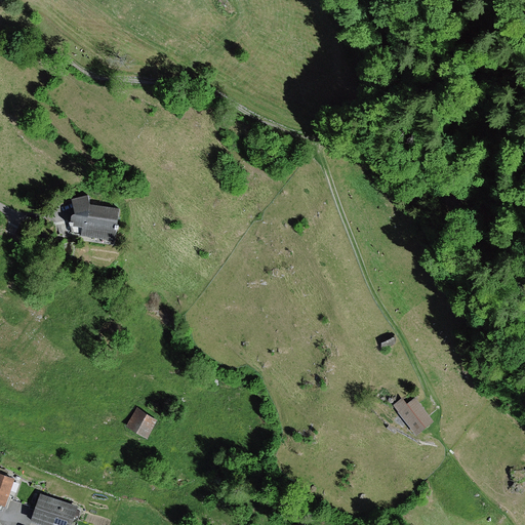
[(89,194),(72,199),(76,212),(74,213),(73,215),(71,221),(74,233),(117,239),(121,207),(91,203),(89,194)]
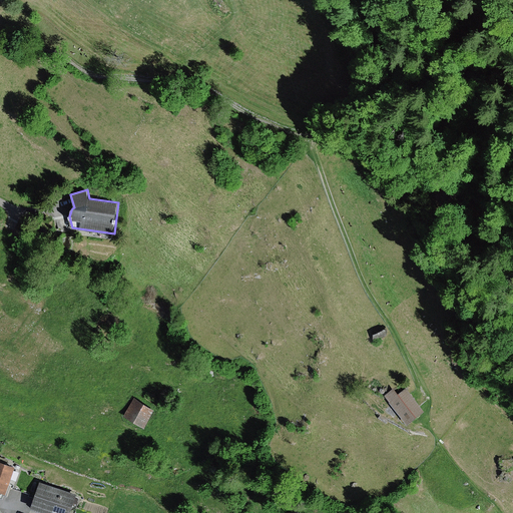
[(401,388),(391,395),(413,425),(428,413),(411,390),(405,394),(401,388)]
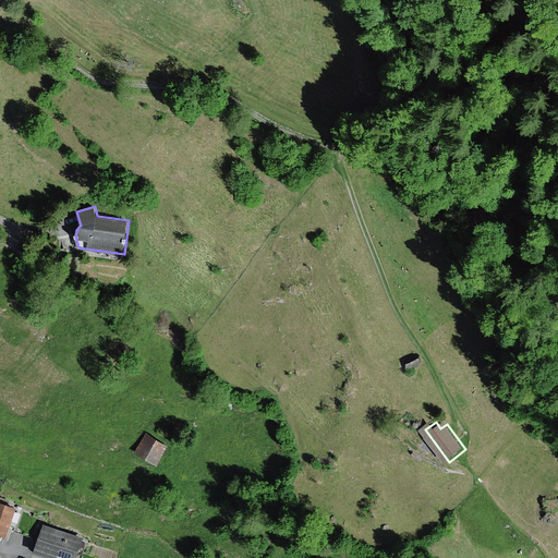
[(170,445),(146,432),(136,451),(160,463),(170,445)]
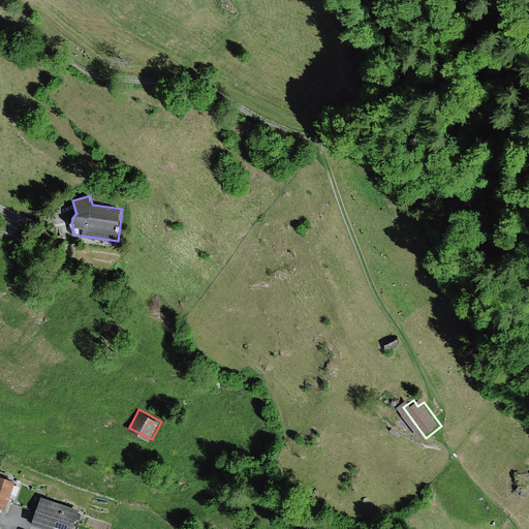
[(18,480),(1,475),(0,478),(0,505),(8,508),(18,480)]
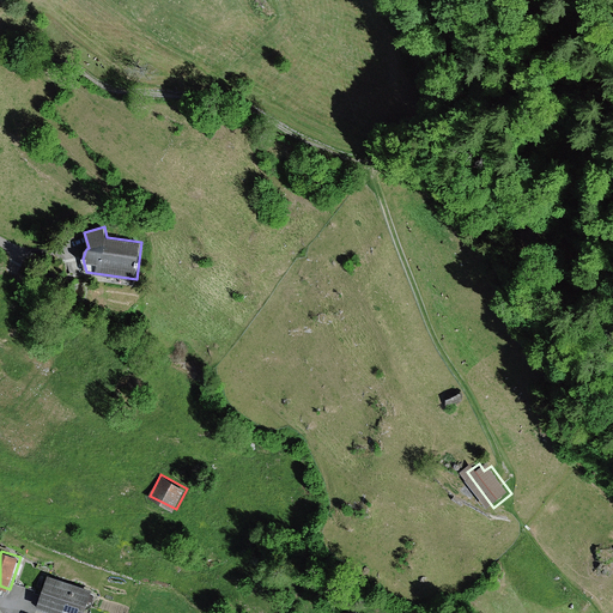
[(85,612),(92,590),(48,576),(38,607),(55,612),(85,612)]
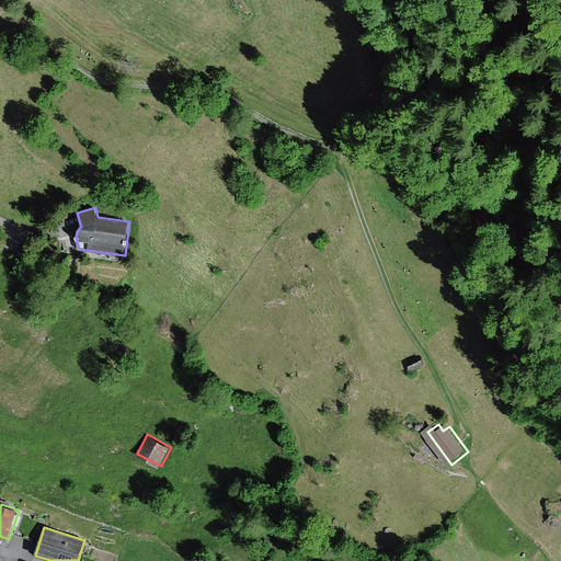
All buildings are outlined.
